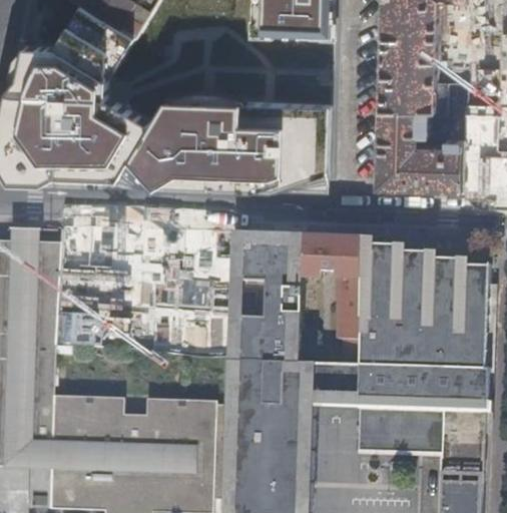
[(96,93),(129,36),(125,34),(117,29),(79,5),(69,0),(64,0),(19,70),(0,157),(0,163),(8,174),(325,185),(328,104),(132,99),(127,108),(96,93)]
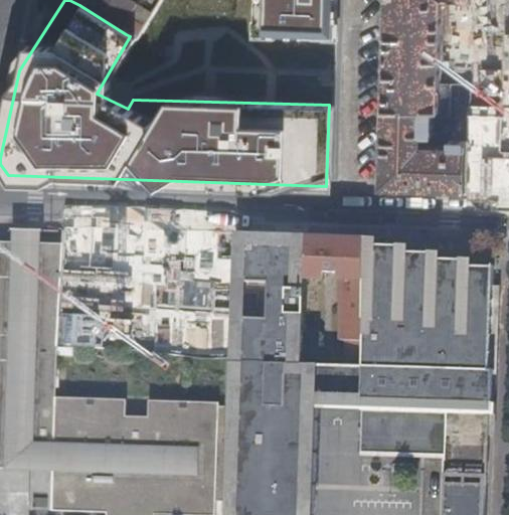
[(81,0),(79,5),(118,29),(134,2),(130,0),(81,0)]
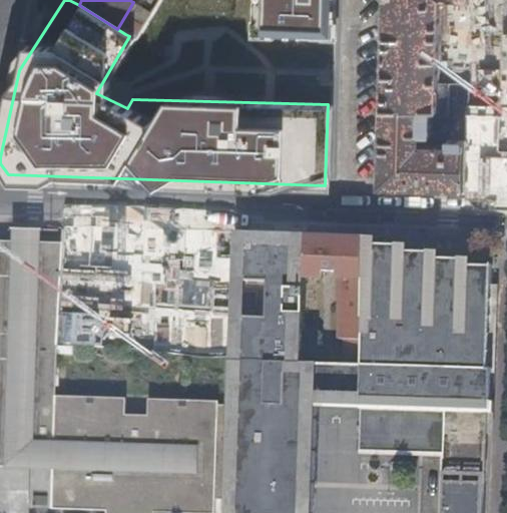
[(237,0),(237,34),(330,38),(331,0),(237,0)]
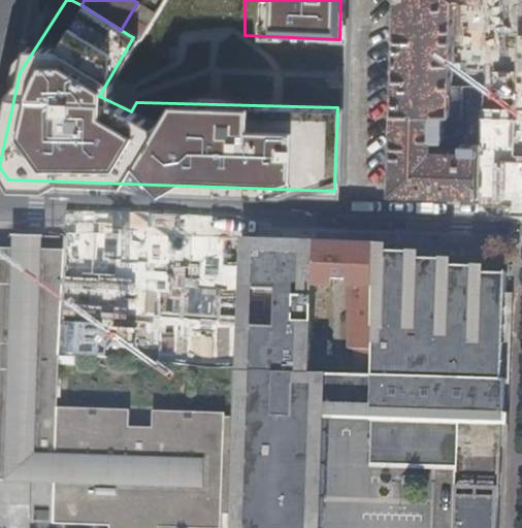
[(451,0),(482,0),(393,0),(387,193),(476,196),(478,117),(447,116),(451,0)]
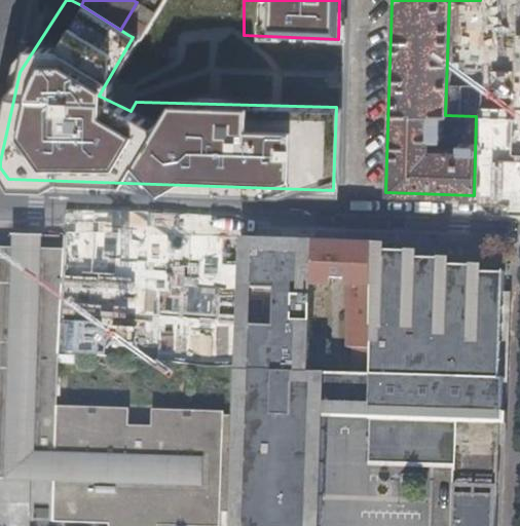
[(145,7),(128,35),(133,37),(136,39),(151,13),(152,11),(145,7)]
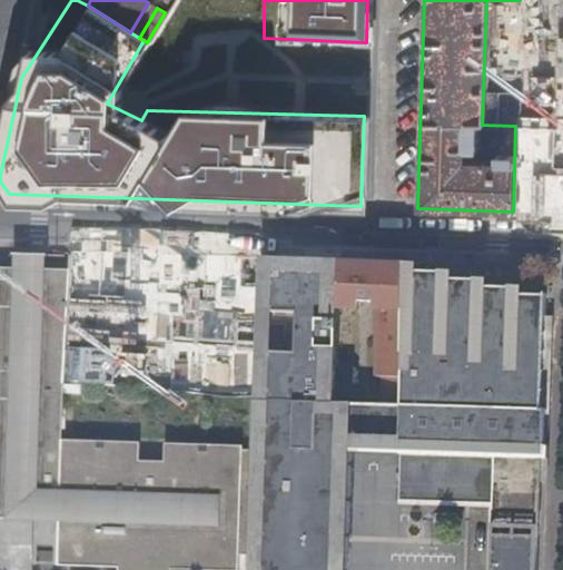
[(412,266),(412,265),(412,261),(397,261),(396,376),(396,405),(332,403),(335,311),(337,258),(257,256),(254,394),(59,383),(66,256),(39,255),(8,254),(8,268),(0,267),(0,569),(28,569),(29,564),(29,540),(30,522),(51,522),(51,566),(112,567),(112,569),(342,569),(346,451),(396,452),(395,500),(489,503),(486,569),(533,569),(536,479),(543,479),(549,341),(549,312),(551,291),(517,290),(517,287),(517,283),(483,282),(483,275),(466,275),(447,274),(447,267),(416,266),(412,266)]
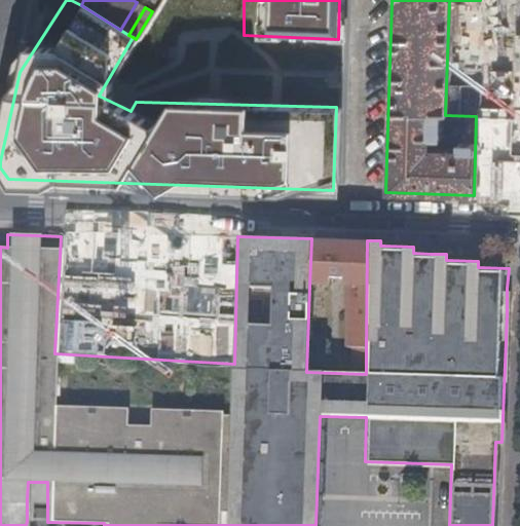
[(367,240),(311,238),(309,287),(333,287),(333,278),(343,279),(343,347),(366,347),(367,240)]
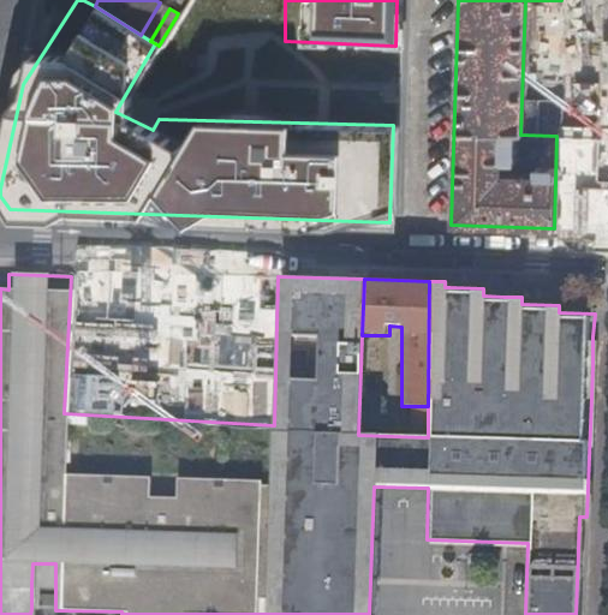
[(33,563),(31,583),(31,609),(55,610),(55,563),(33,563)]
